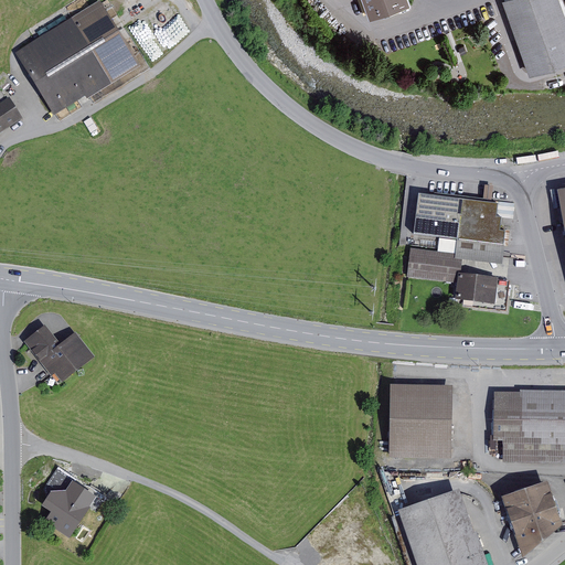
[(364,0),(371,17),(414,1),(414,0),(364,0)]
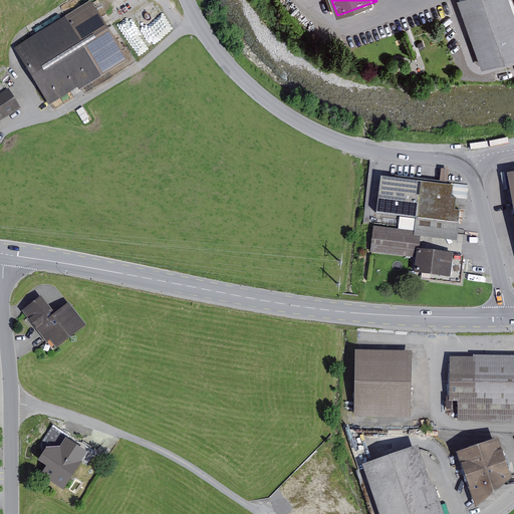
[(513,8),(511,0),(460,0),(484,66),(513,54),(513,8)]
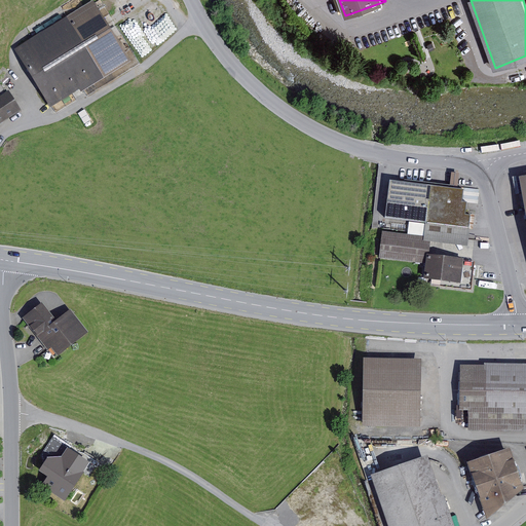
[(95,1),(14,49),(49,107),(81,87),(84,92),(133,63),(95,1)]
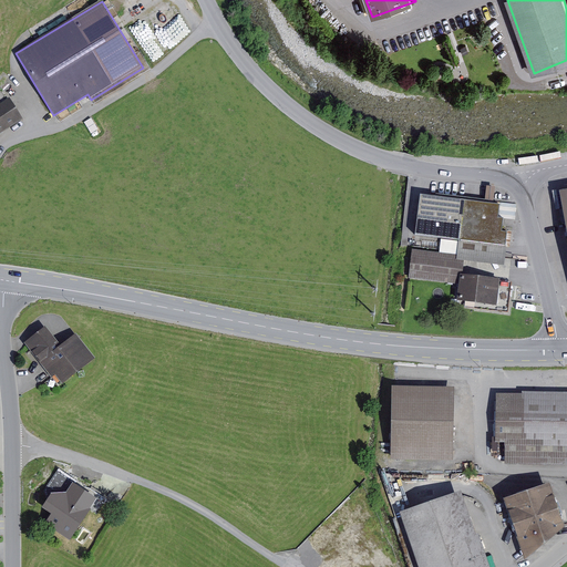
[(0,102),(0,132),(22,117),(9,96),(0,102)]
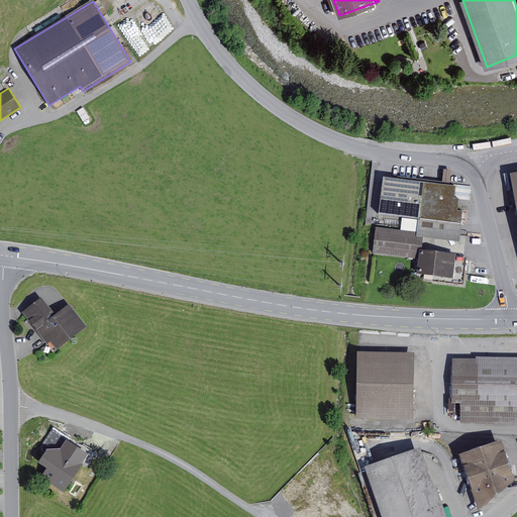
[(456,184),(384,176),(380,214),(418,218),(460,223),(462,209),(457,208),(459,196),(454,196),(456,184)]
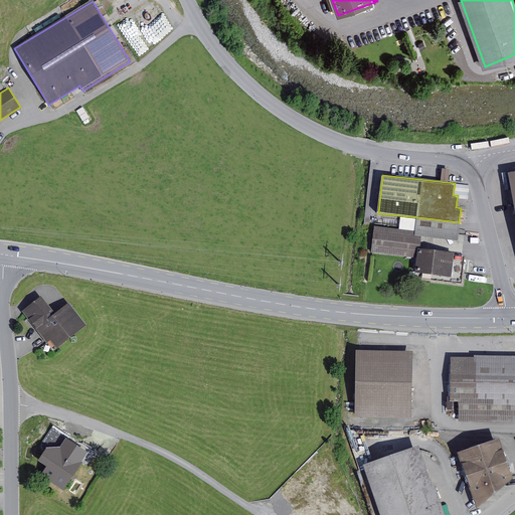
[(459,222),(416,217),(414,234),(459,239),(461,222),(459,222)]
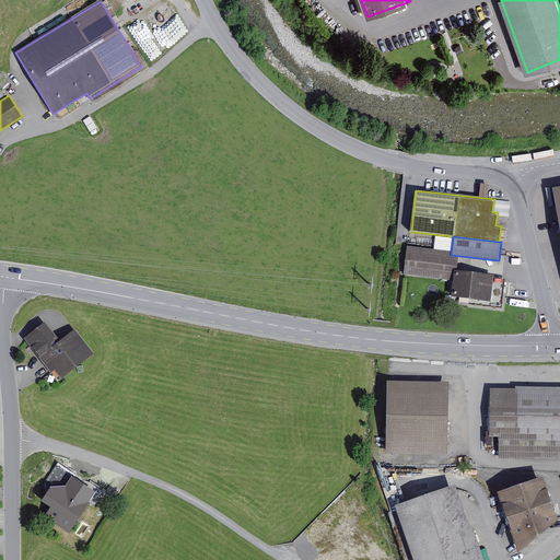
[(459,251),(407,244),(403,275),(453,281),(451,294),(453,294),(453,301),(501,307),(505,278),(493,276),(493,273),(456,269),(459,251)]
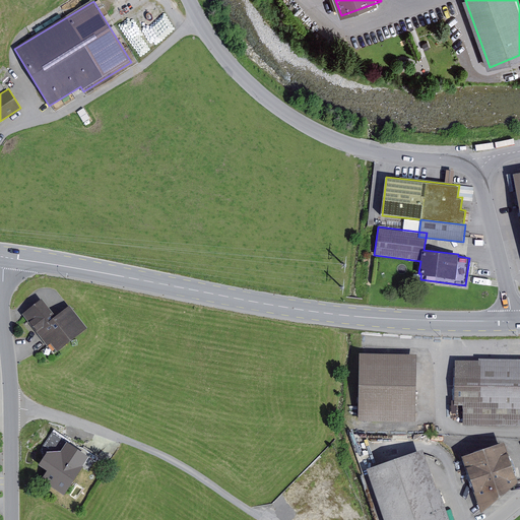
[(42,298),(21,313),(42,339),(47,346),(51,342),(58,351),(88,327),(70,303),(55,315),(42,298)]
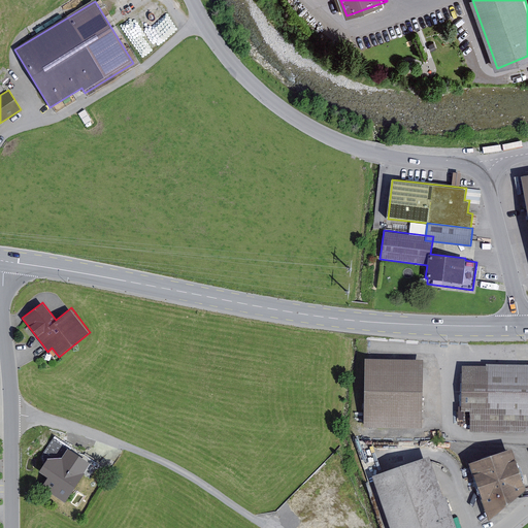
[(424,359),(365,358),(364,426),(423,427),(424,359)]
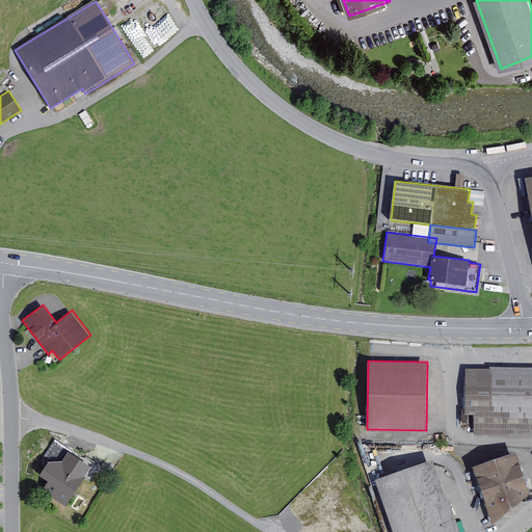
[(490,368),(466,368),(464,414),(474,414),(474,434),(531,435),(531,366),(490,366),(490,368)]
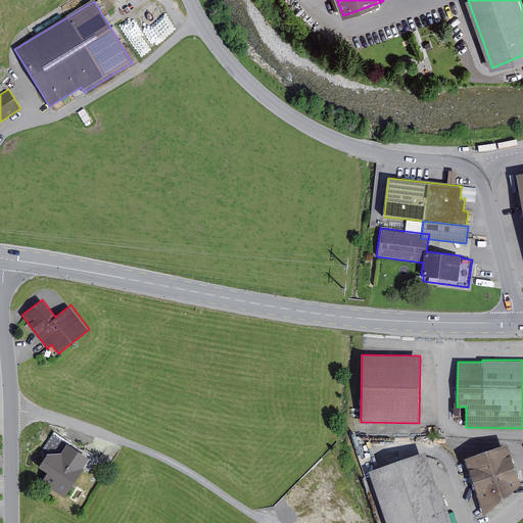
[(56,460),(42,482),(64,497),(85,466),(72,458),(78,448),(53,433),(42,450),(56,460)]
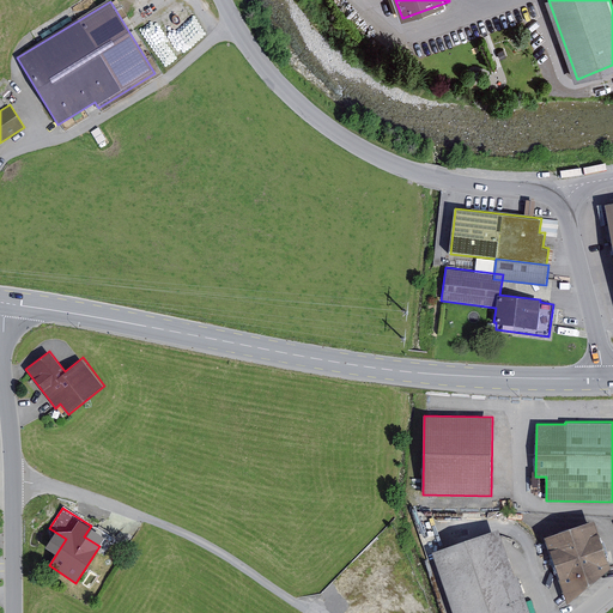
[(595,517),(546,535),(568,602),(612,565),(595,517)]
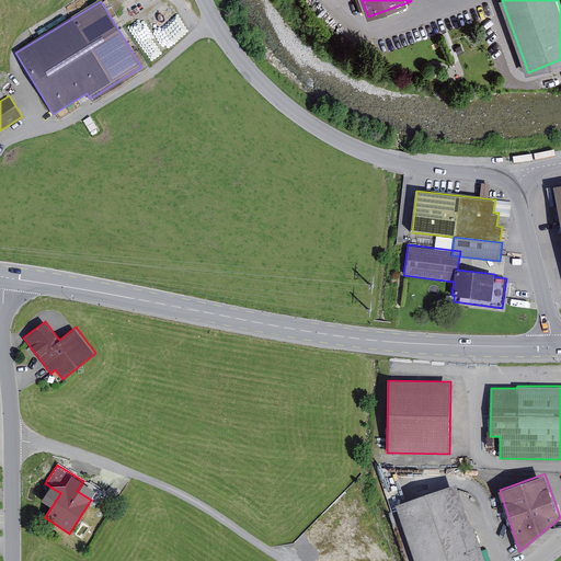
[(456,482),(393,504),(413,560),(485,560),(473,526),(471,527),(456,482)]
